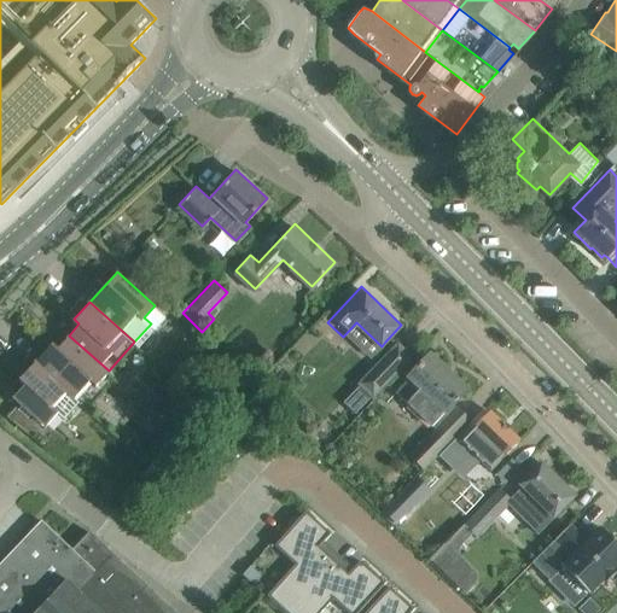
[(81,401),(109,371),(69,336),(58,346),(53,342),(36,360),(73,393),(81,401)]
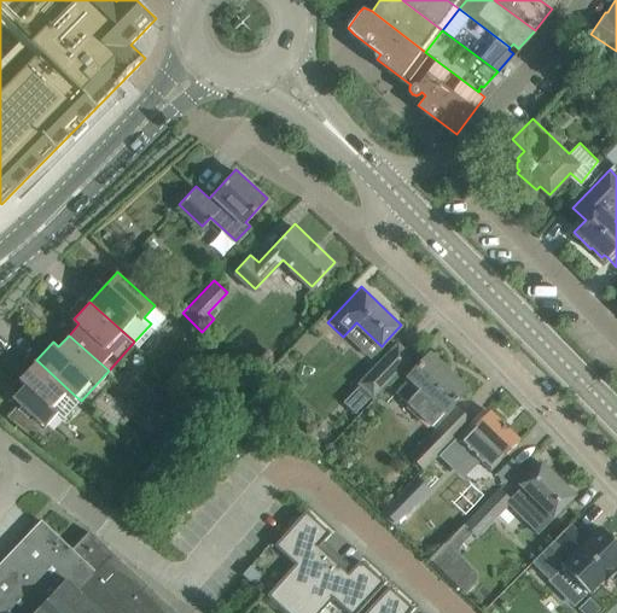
[(431,352),(414,369),(396,389),(434,422),(467,386),(431,352)]
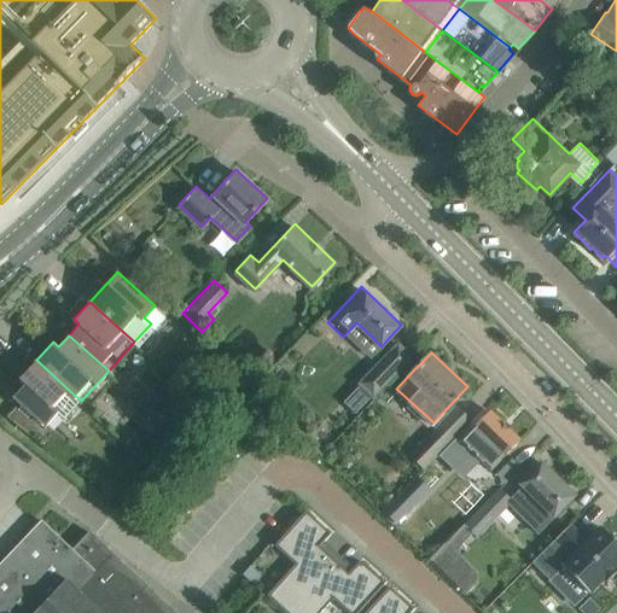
[(384,357),(360,381),(372,393),(396,369),(384,357)]
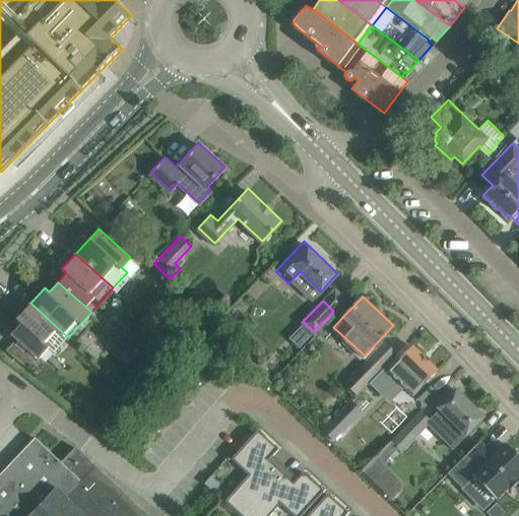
[(46,364),(39,357),(50,345),(49,345),(61,331),(30,303),(16,318),(21,322),(12,332),(17,336),(6,348),(37,374),(46,364)]
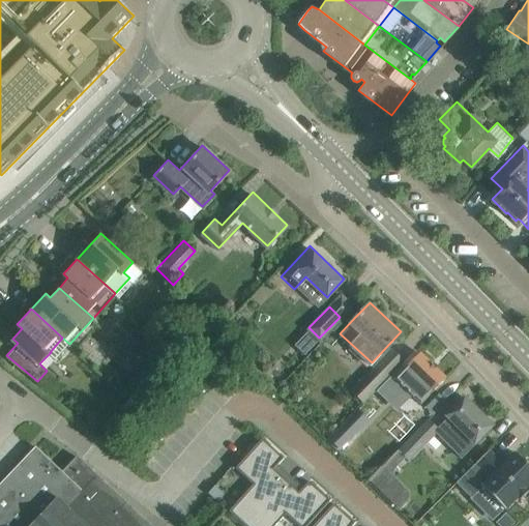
[(393,369),(378,385),(398,404),(410,391),(421,402),(432,390),(446,376),(420,351),(406,366),(399,373),(393,369)]
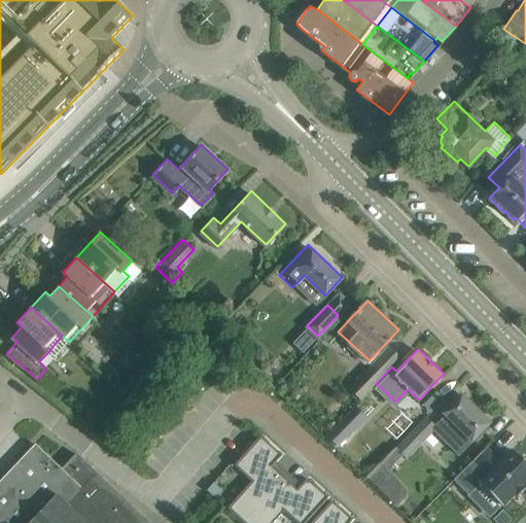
[(384,374),(373,363),(351,386),(362,397),(384,374)]
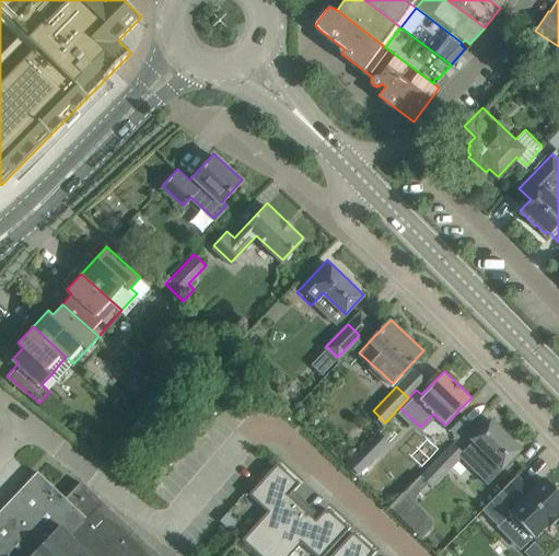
[(480,474),(495,460),(501,467),(522,448),(491,417),(476,432),(470,438),(473,440),(463,450),(453,440),(421,474),(429,482),(431,484),(461,455),(480,474)]
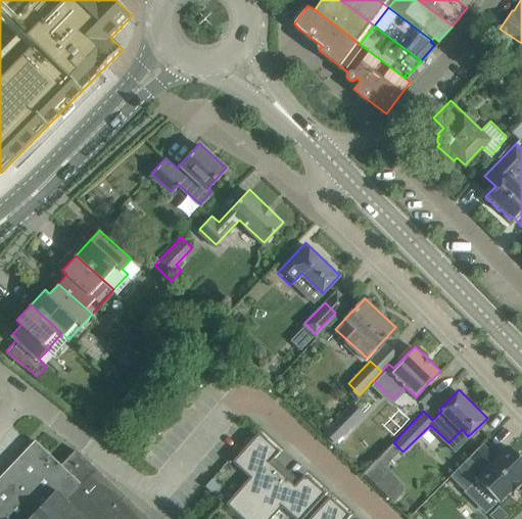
[(338,414),(324,429),(334,440),(349,425),(338,414)]
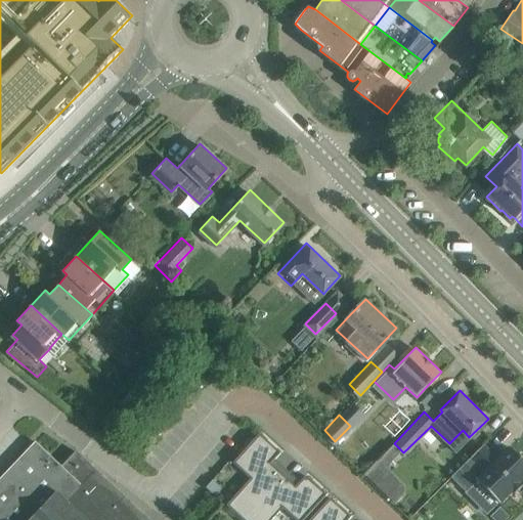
[(280,450),(260,431),(232,461),(251,476),(226,503),(243,517),(284,473),(270,461),(280,450)]
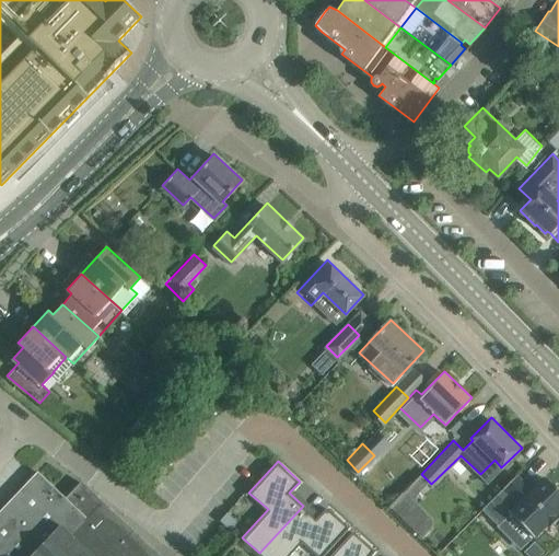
[(162,555),(81,479),(66,496),(38,470),(0,509),(0,555),(162,555)]
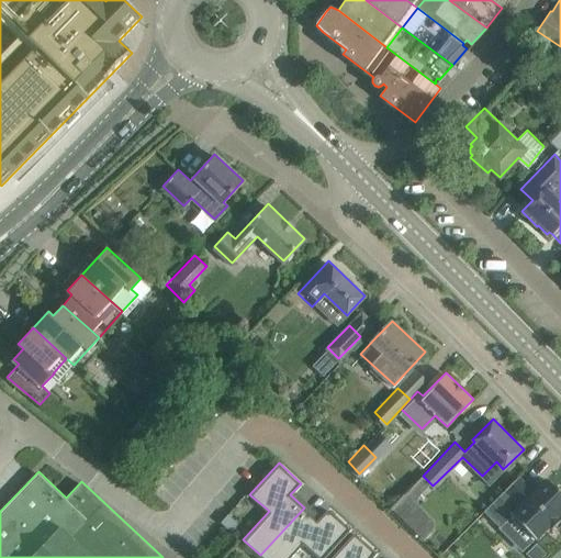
[(560,516),(559,515),(560,513),(560,484),(557,487),(547,478),(534,491),(529,486),(524,491),(514,480),(484,509),(500,525),(501,526),(512,514),(535,537),(536,538),(549,525),(552,528),(560,520),(560,516)]
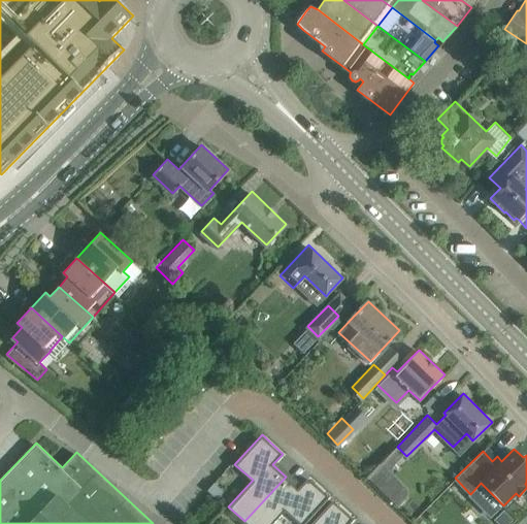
[(405,487),(391,471),(391,472),(381,462),(368,476),(396,503),(405,493),(405,487)]
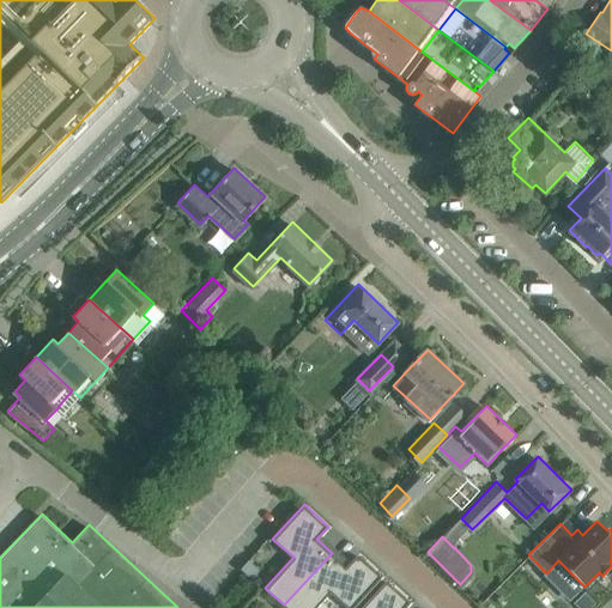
[(349,607),(352,607),(382,576),(358,553),(346,566),(332,553),(284,605),(286,607),(314,607),(331,591),(349,607)]
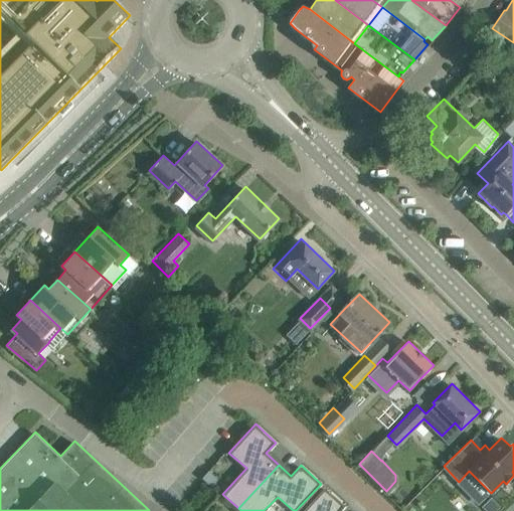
[(209,469),(203,477),(211,485),(218,477),(209,469)]
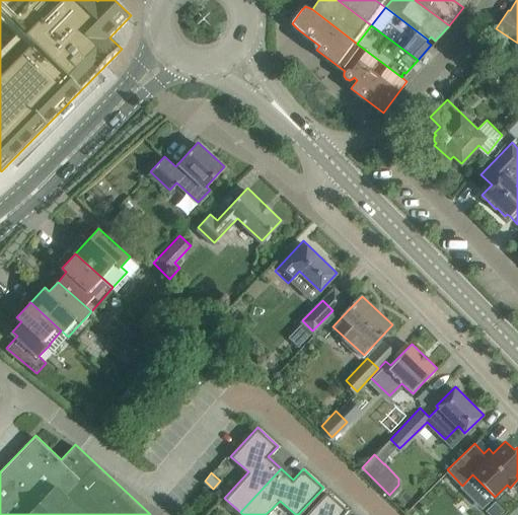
[(342,514),(347,510),(326,491),(305,514),(342,514)]
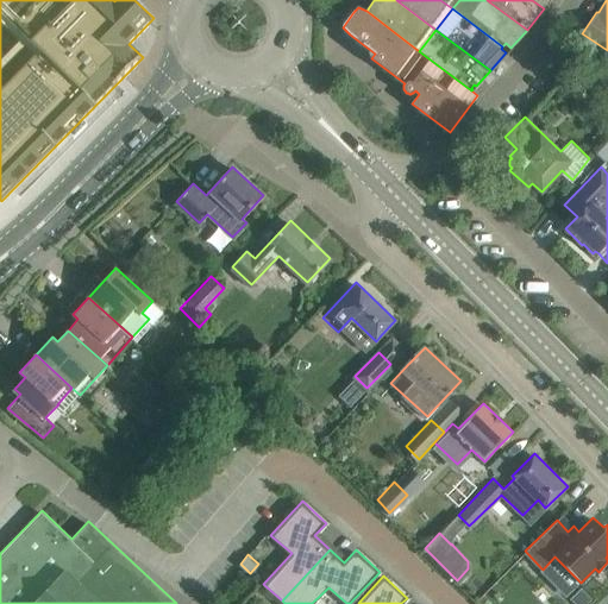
[(582,586),(571,597),(578,603),(583,603),(591,597),(582,586)]
